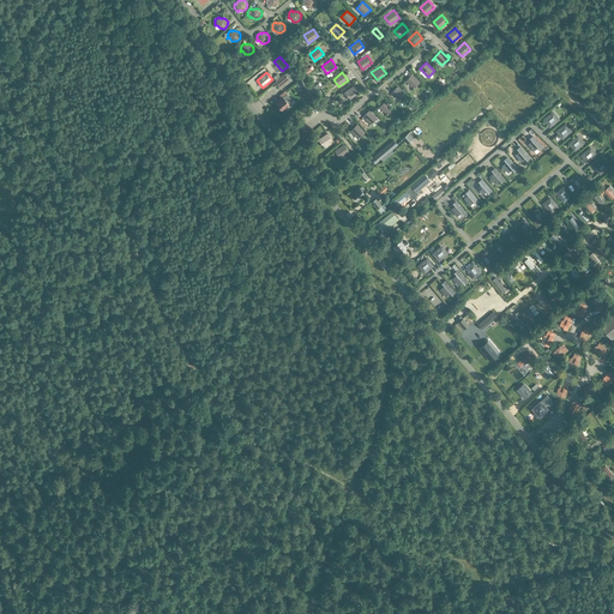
[(276,82),(281,86),(289,79),(284,74),(281,78),(276,80),(276,82)]
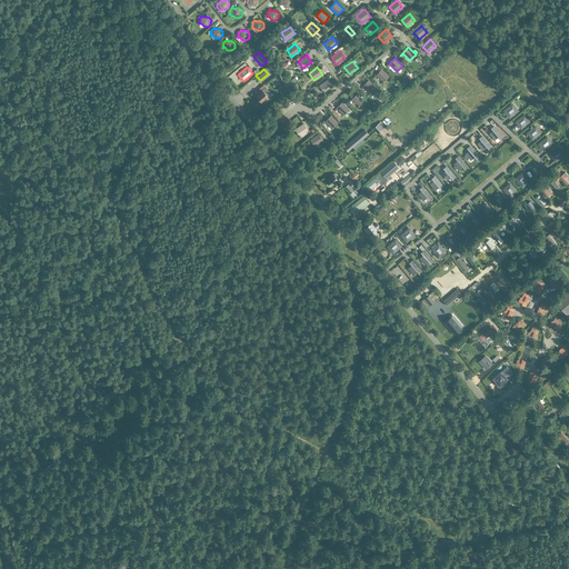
[(376,75),(376,76),(377,76),(383,82),(389,76),(381,69),(376,75)]
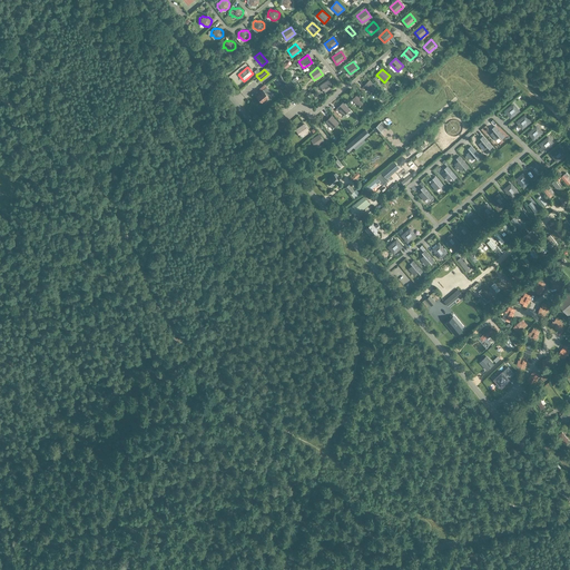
[(291,87),(293,85),(282,71),(276,77),(286,90),(291,87)]
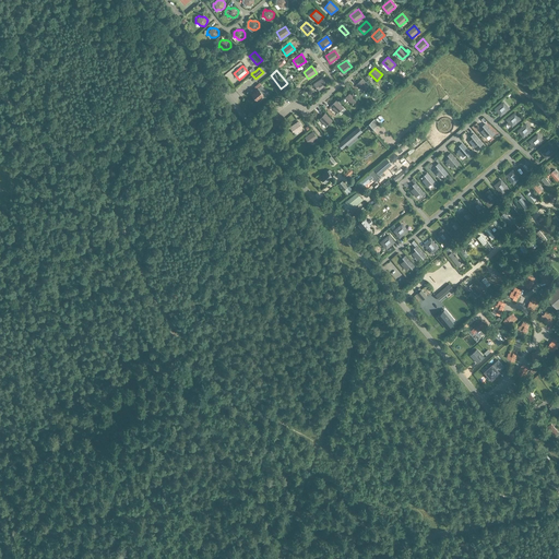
[(322,78),(313,84),(318,91),(326,85),(322,78)]
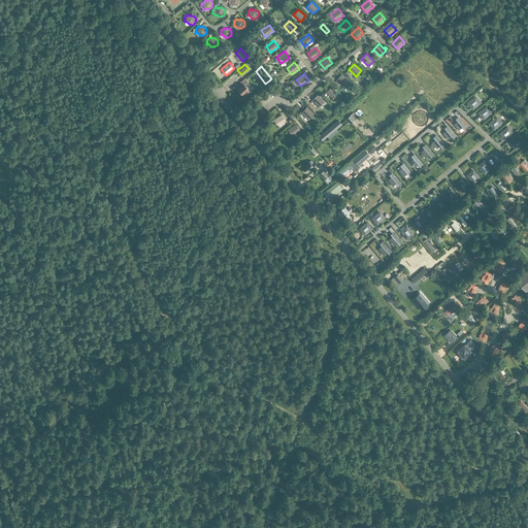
[(336,79),(337,80),(343,87),(349,80),(342,74),(336,79)]
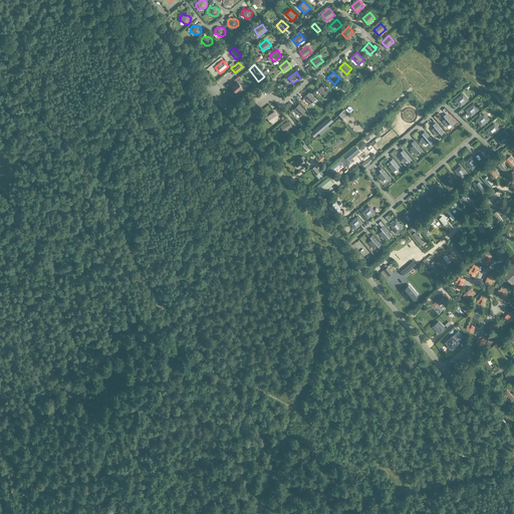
[(242,81),(239,83),(237,82),(232,86),(236,92),(242,87),(245,84),(242,81)]
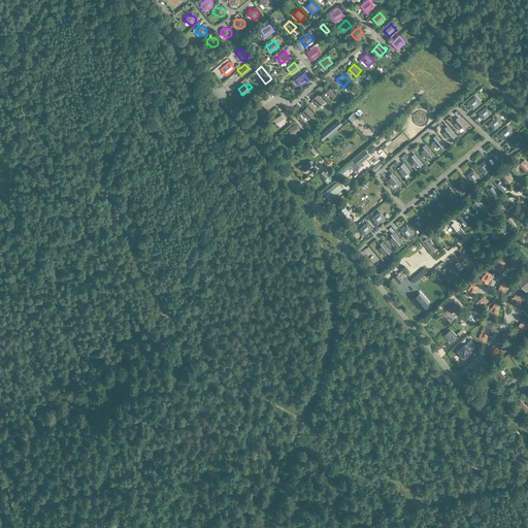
[(338,93),(335,90),(331,87),(326,92),(333,99),(338,93)]
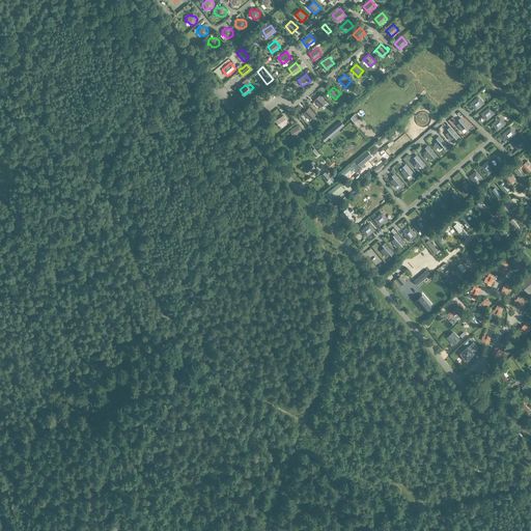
[(313,101),(314,101),(314,102),(320,108),(327,102),(319,95),(313,101)]
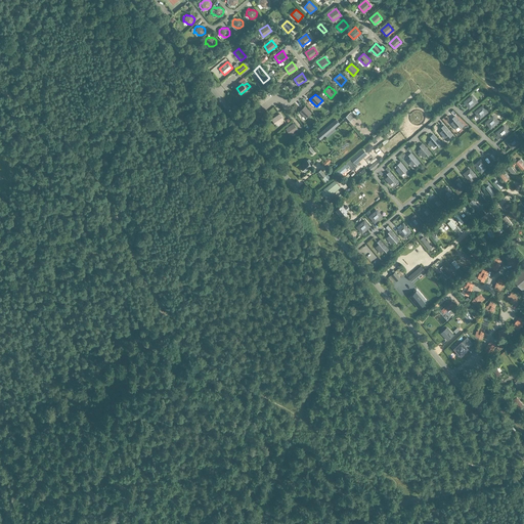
[(470,97),(464,101),(469,108),(475,103),(470,97)]
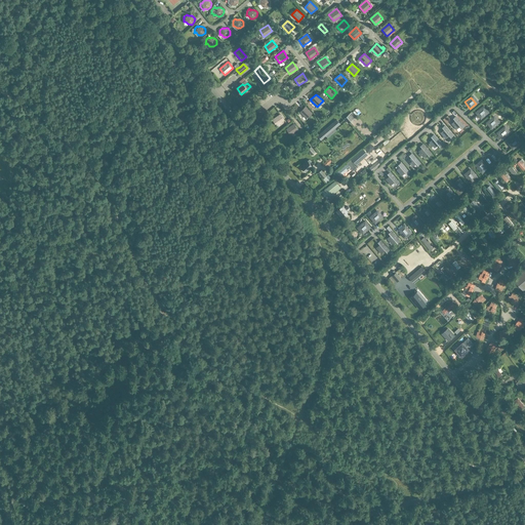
[(306,107),(299,112),(307,119),(312,113),(306,107)]
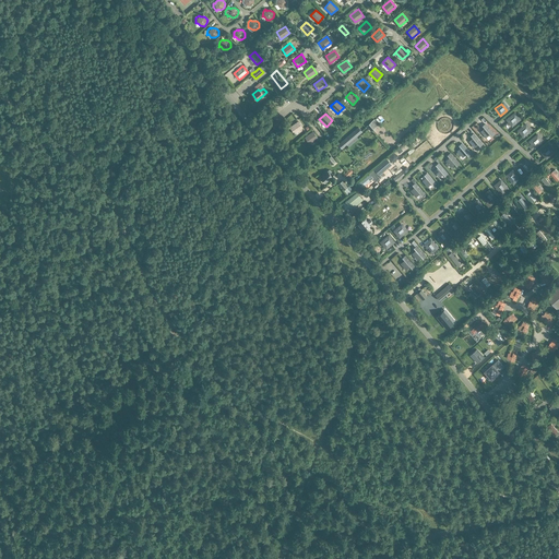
[(518,121),(512,115),(506,119),(512,126),(518,121)]
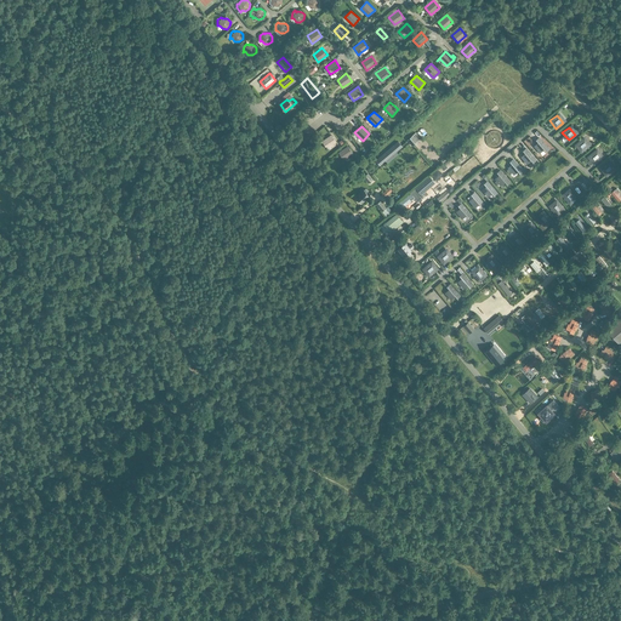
[(331,135),(322,141),(328,148),(336,142),(331,135)]
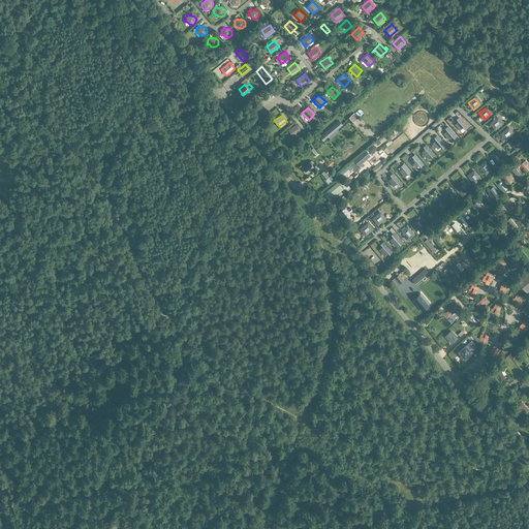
[(351,116),(347,119),(351,124),(355,121),(351,116)]
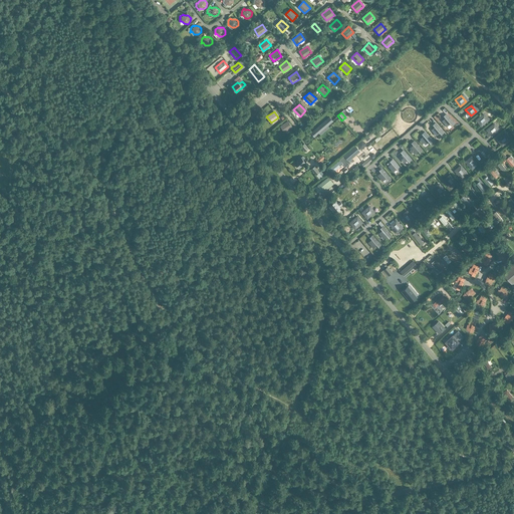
[(443,115),(446,118),(442,120),(446,126),(450,123),(452,125),(455,123),(446,113),(443,115)]
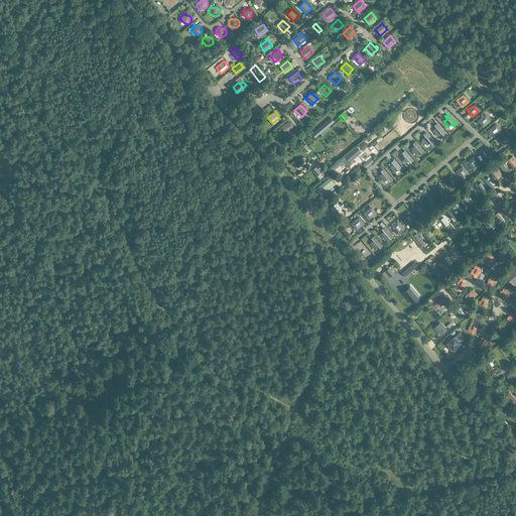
[(483,126),(489,122),(484,116),(478,120),(483,126)]
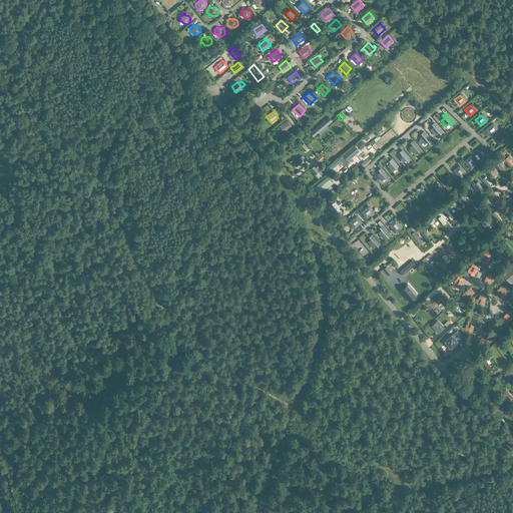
[(283,123),(281,125),(280,125),(284,132),(292,126),(288,120),(283,123)]
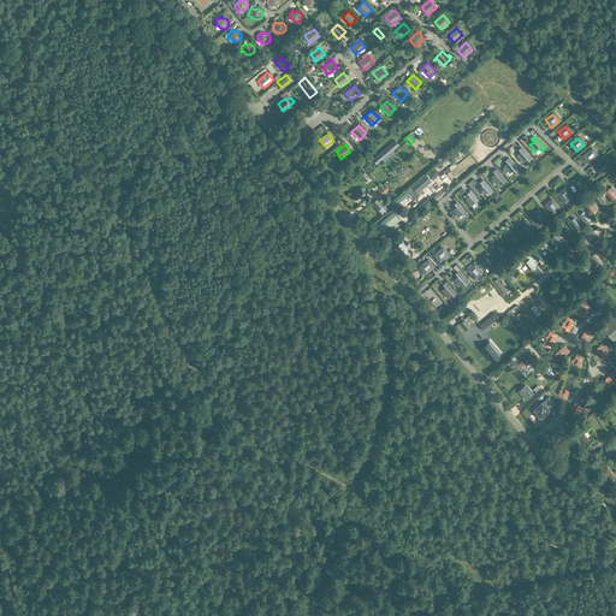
[(532,159),(521,147),(519,149),(521,153),(517,155),(522,163),(526,159),(528,161),(532,159)]
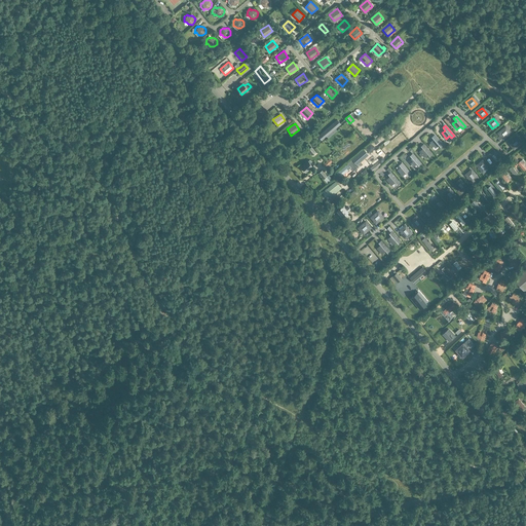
[(503,139),(509,135),(503,127),(497,133),(503,139)]
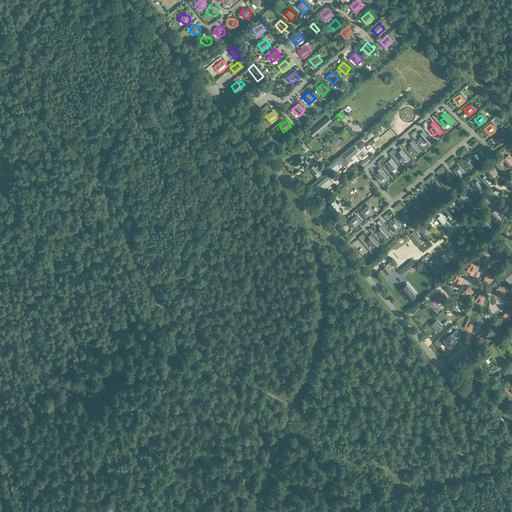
[(431,141),(423,131),(420,133),(422,135),(419,138),(423,143),(426,140),(429,143),(431,141)]
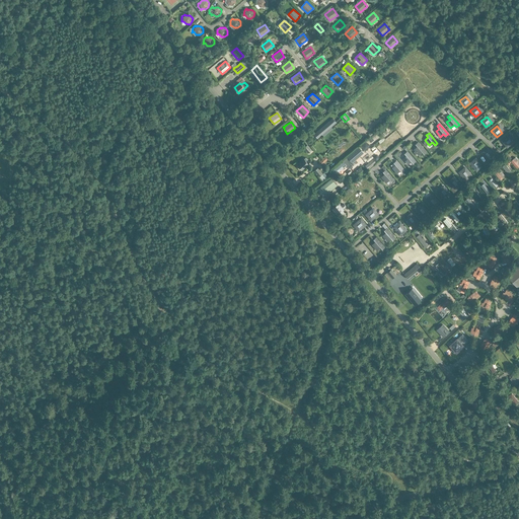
[(507,147),(513,142),(507,136),(502,141),(507,147)]
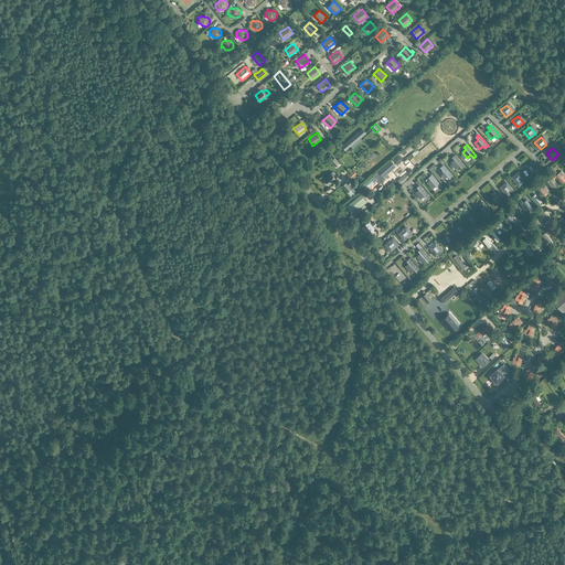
[(396,155),(392,158),(392,159),(394,164),(401,163),(402,158),(397,155),(396,155)]
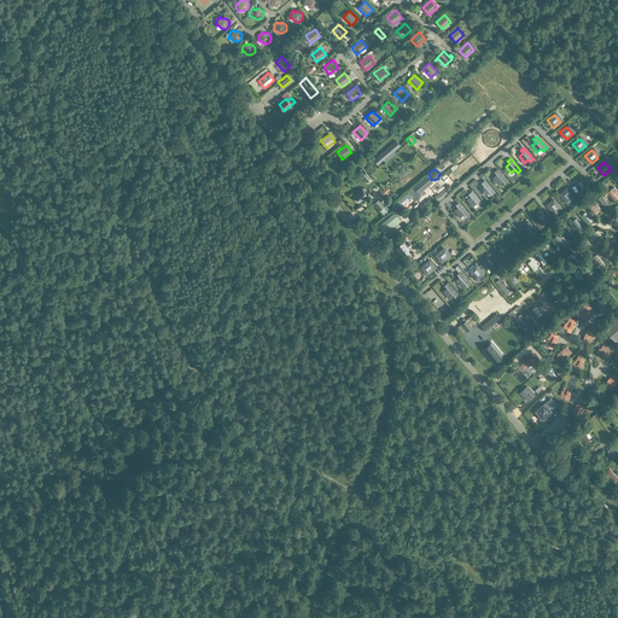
[(494,172),(496,174),(493,179),(497,185),(502,181),(505,184),(508,181),(497,169),(494,172)]
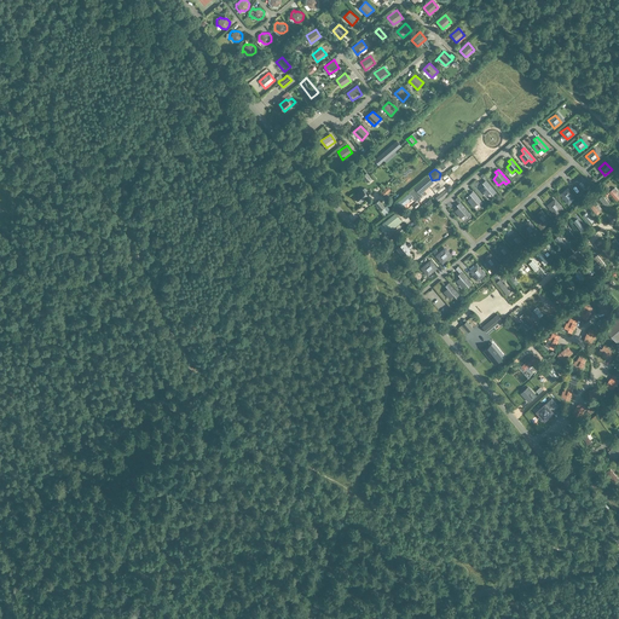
[(428,175),(423,180),(428,187),(434,183),(428,175)]
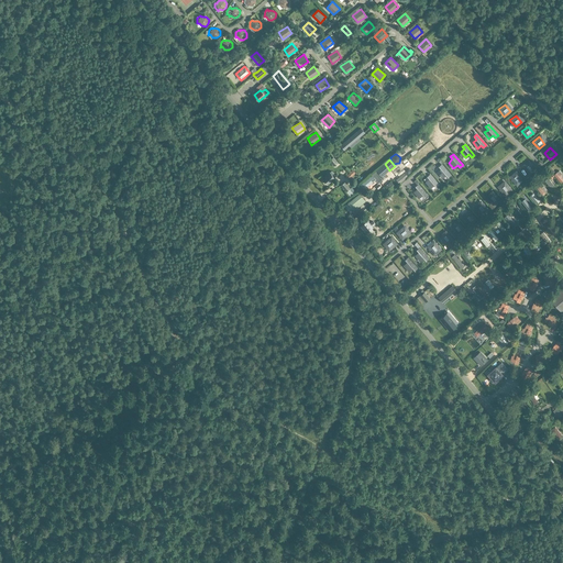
[(530,164),(529,163),(525,166),(525,167),(523,168),(529,175),(536,169),(531,163),(530,164)]
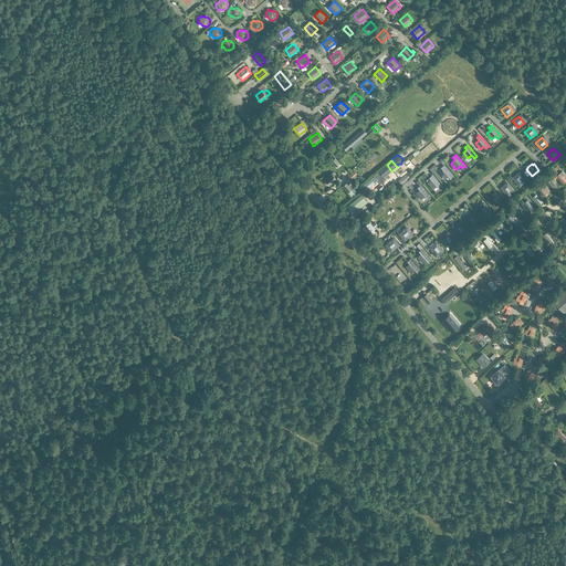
[(388,175),(391,171),(387,165),(379,171),(384,177),(388,175)]
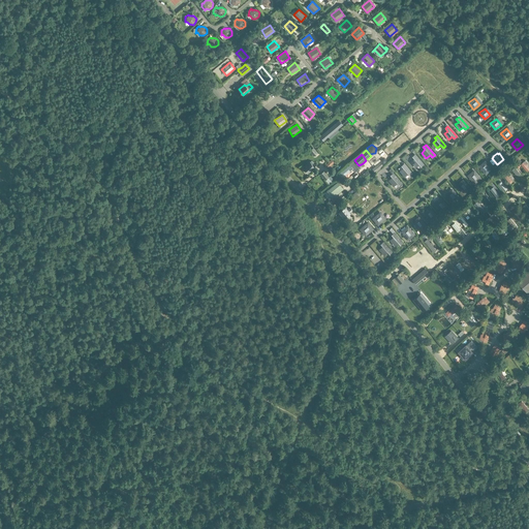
[(412,156),(414,159),(411,162),(415,167),(418,164),(421,166),(424,164),(414,154),(412,156)]
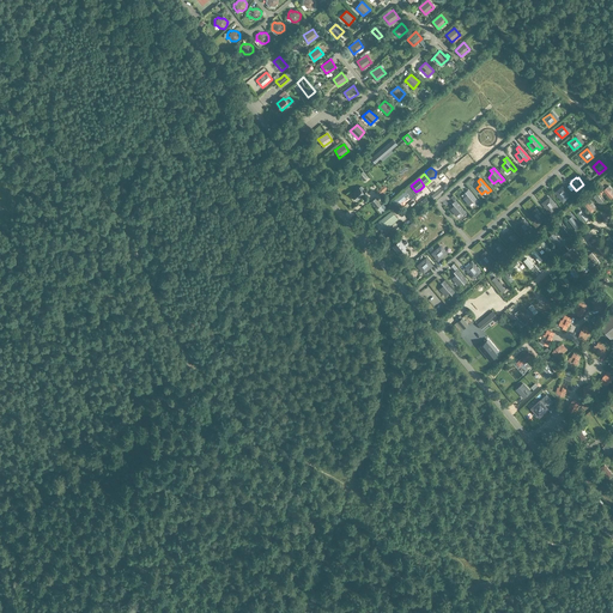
[(560,187),(557,182),(548,188),(552,193),(560,187)]
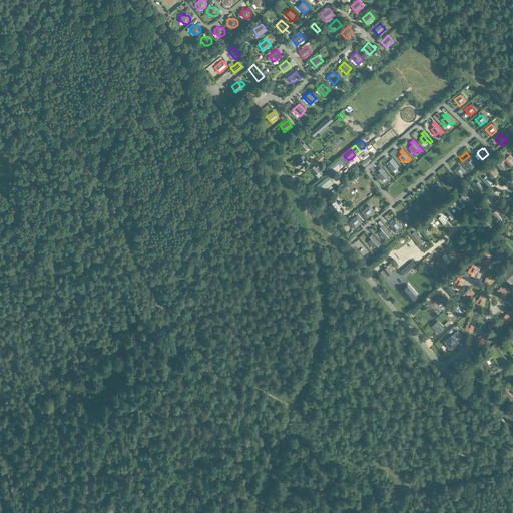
[(347,161),(348,160),(344,155),(339,159),(342,163),(343,164),(345,167),(349,164),(347,162),(347,161)]
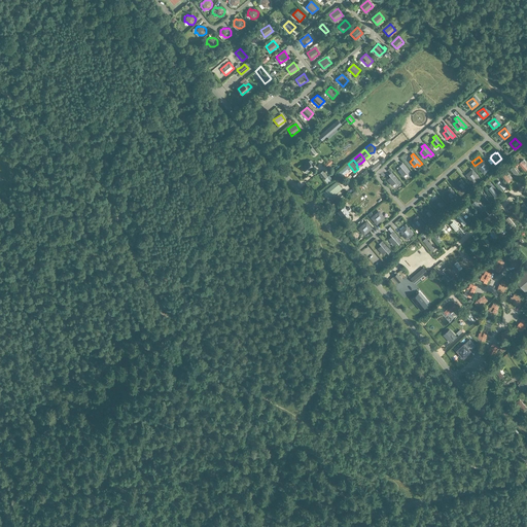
[(311,164),(309,162),(308,161),(305,164),(305,165),(302,167),(307,172),(313,167),(311,164)]
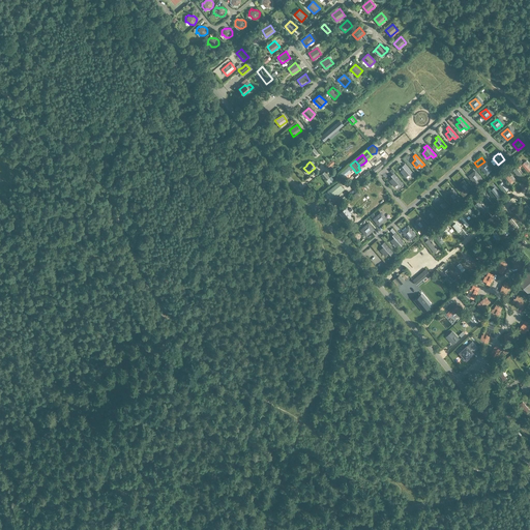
[(376,173),(377,172),(384,166),(381,163),(374,169),(376,173)]
